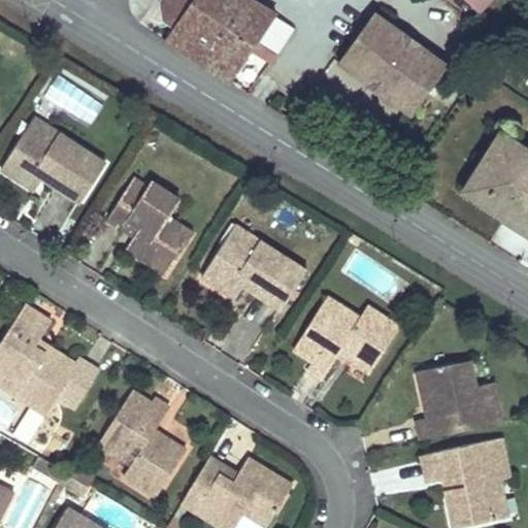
[(188,0),(158,0),(158,1),(178,14),(188,0)]
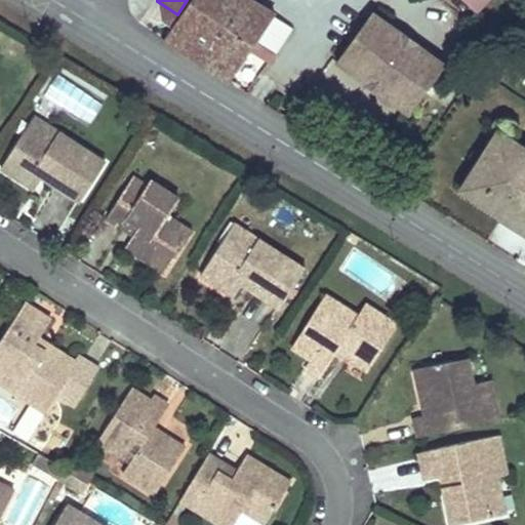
[(249,0),(187,0),(177,14),(170,26),(162,37),(229,79),(248,49),(254,40),(272,13),(249,0)]
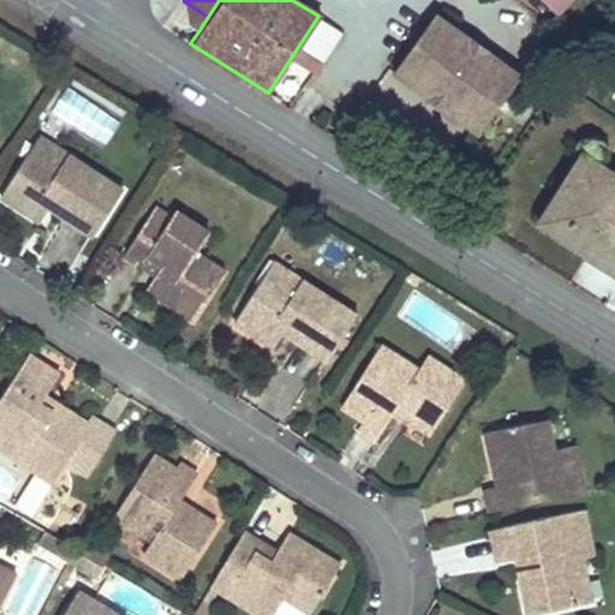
[(208,17),(184,1),(189,23),(199,30),(208,17)]
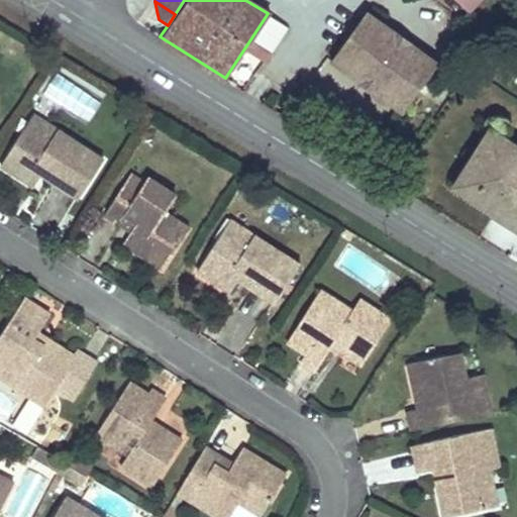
[(372,6),(369,9),(367,12),(365,10),(330,58),(402,110),(437,62),(380,20),(384,14),(372,6)]
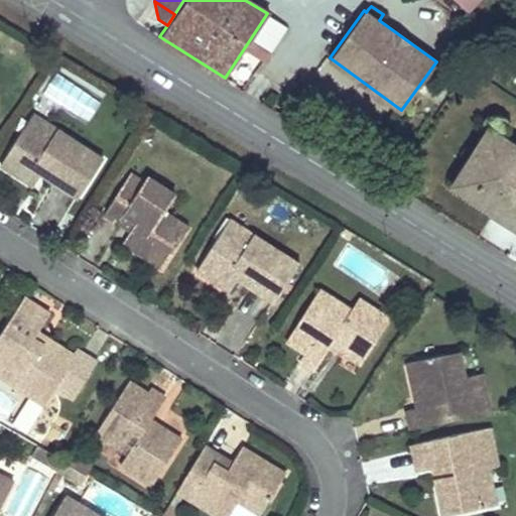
[(267,13),(250,39),(269,51),(286,25),(267,13)]
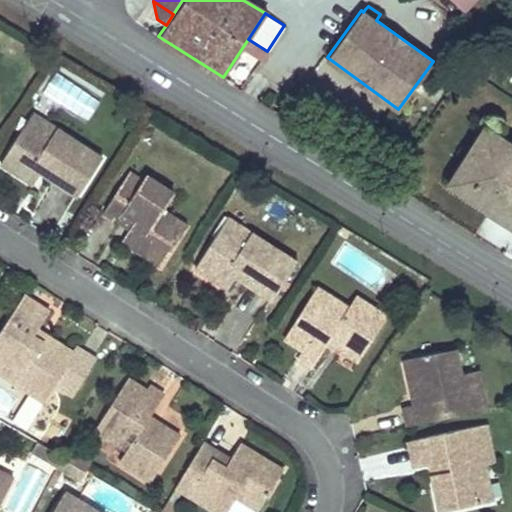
[(248,39),(242,48),(261,60),(267,51),(248,39)]
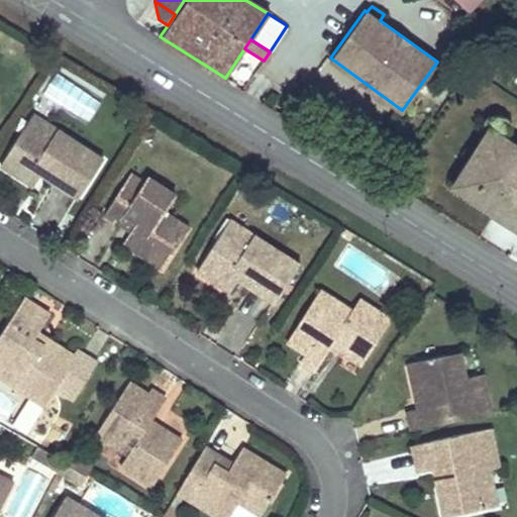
[(244,48),(225,78),(241,88),(264,61),(244,48)]
